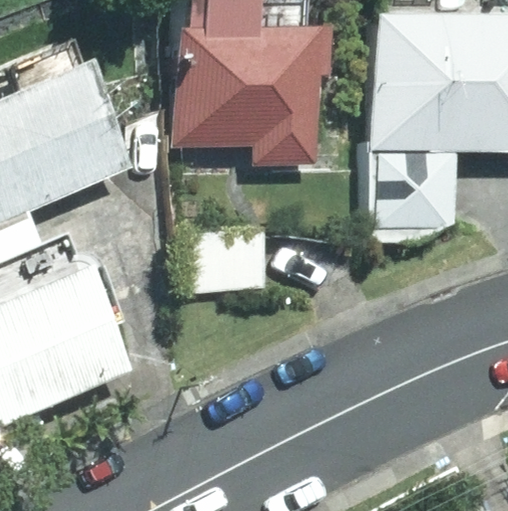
[(254,164),(319,165),(323,23),(259,22),(259,0),(187,0),(186,25),(177,25),(174,146),(254,148),(254,164)]
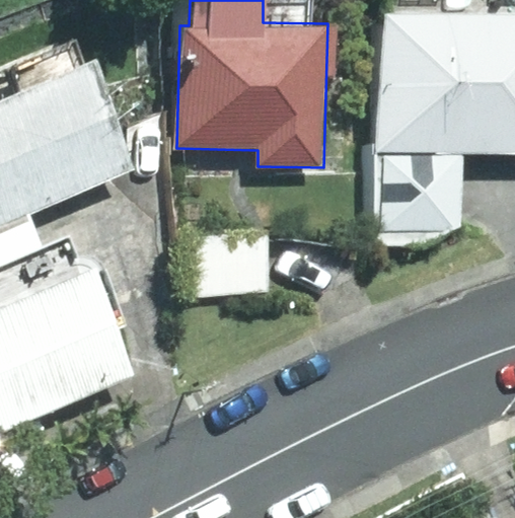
[(514,11),(378,9),(375,152),(380,153),(380,232),(462,232),(462,154),(514,154),(514,11)]
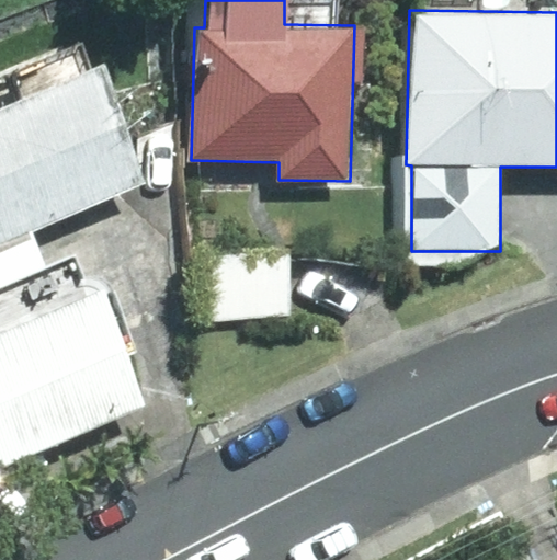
[(0,103),(0,282),(47,261),(34,231),(148,182),(95,63),(0,103)]
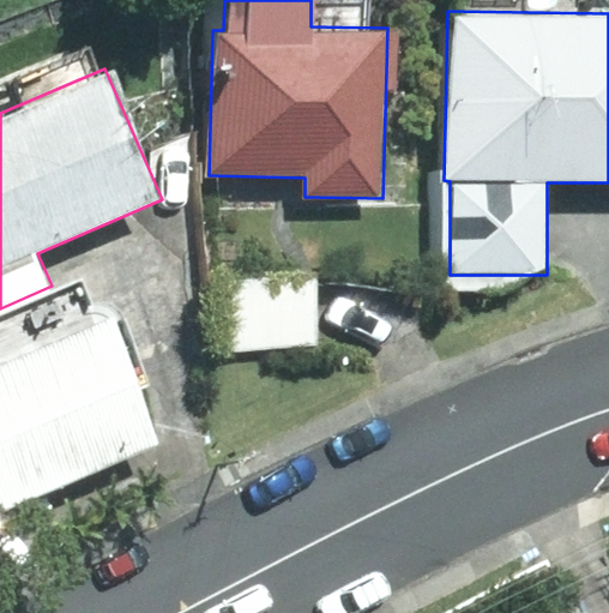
[(222,281),(227,354),(324,348),(319,275),(222,281)]
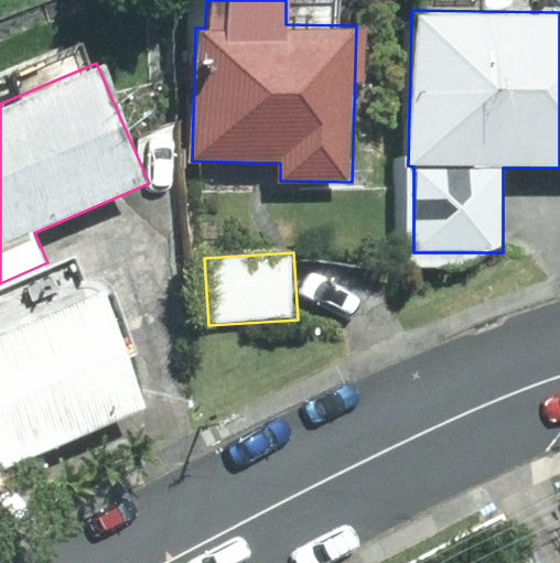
[(98,289),(0,331),(0,471),(150,407),(98,289)]
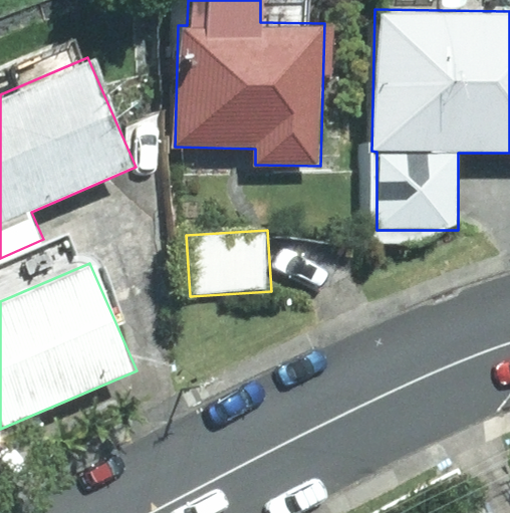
All buildings are outlined.
